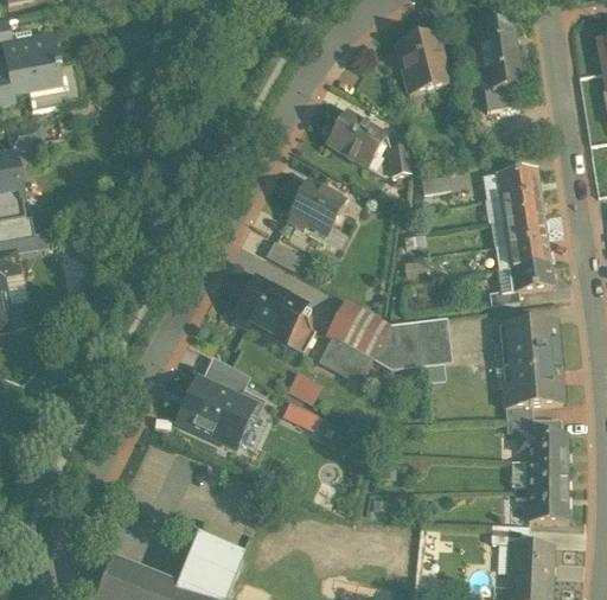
[(7,19),(0,20),(0,45),(2,45),(2,44),(12,43),(11,33),(7,19)]
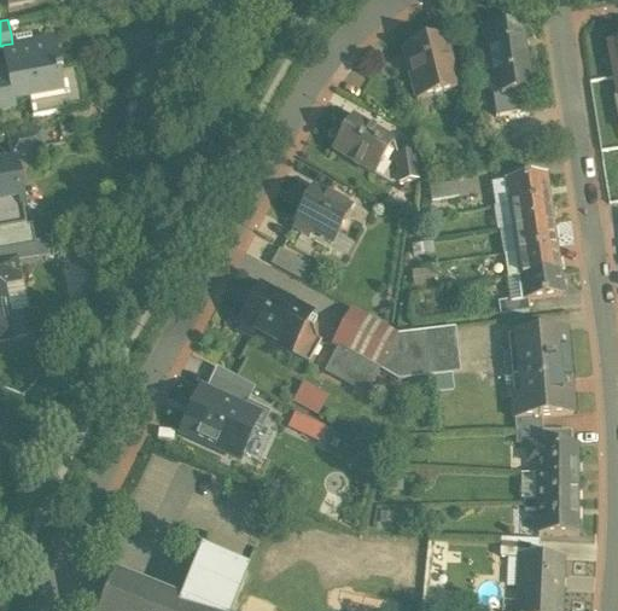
[(520,19),(483,25),(485,42),(489,42),(493,68),(489,68),(496,109),(482,111),(485,129),(522,123),(516,87),(531,85),(520,19)]
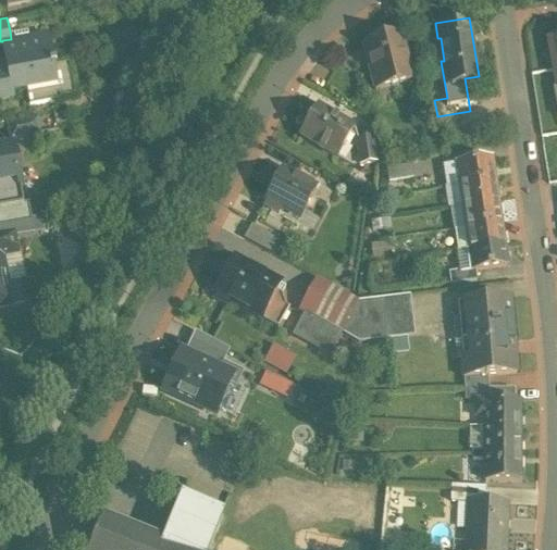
[(27,27),(10,30),(11,39),(29,35),(27,27)]
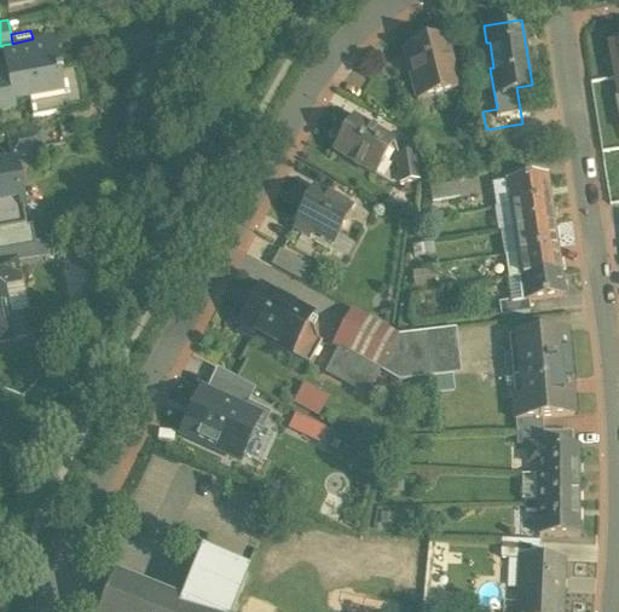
[(445,32),(404,42),(417,96),(457,86),(458,85),(453,67),(445,32)]
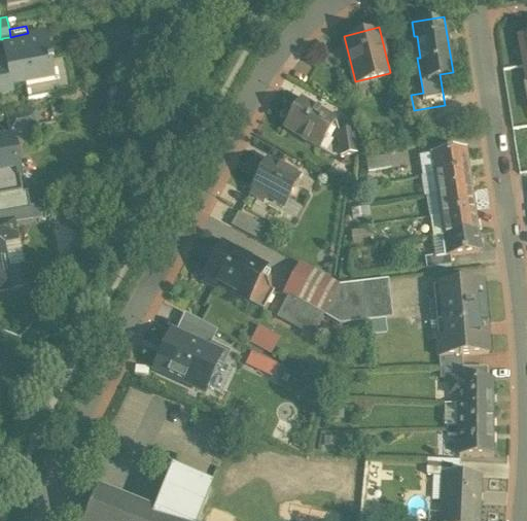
[(10,37),(2,38),(2,39),(4,50),(5,57),(0,57),(0,90),(11,89),(10,82),(25,79),(28,96),(73,88),(66,54),(51,57),(51,55),(49,55),(45,30),(28,33),(10,37)]
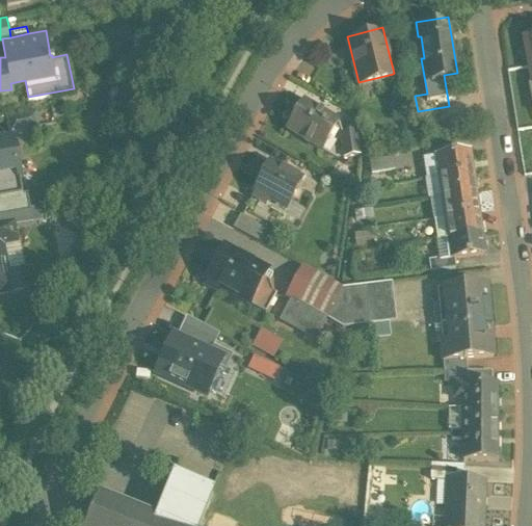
[(402,54),(390,57),(394,73),(393,74),(395,80),(405,77),(402,54)]
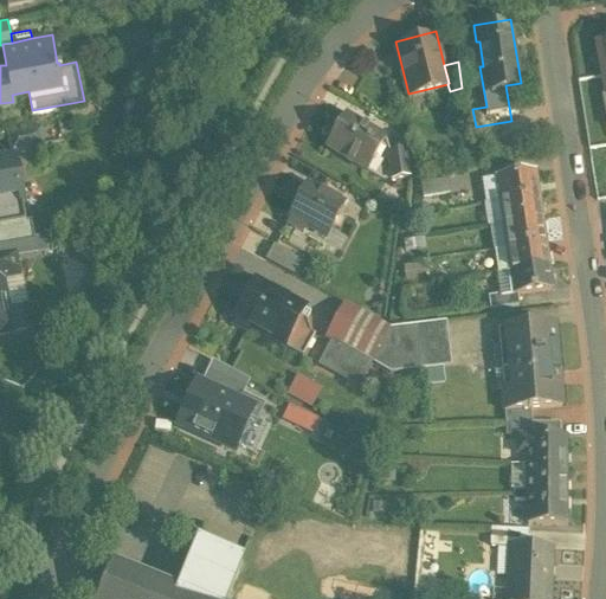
[(385,134),(345,110),(326,142),(367,166),(385,134)]
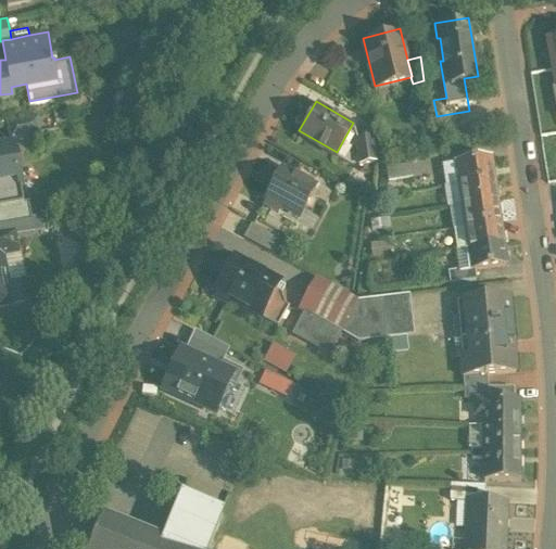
[(37,115),(8,119),(11,135),(39,129),(37,115)]
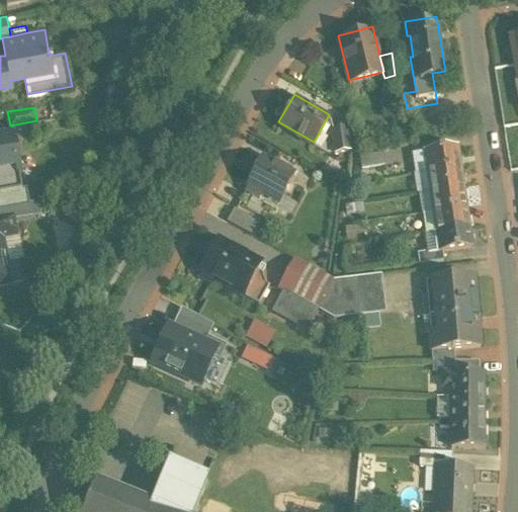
[(346,122),(331,124),(335,149),(350,147),(346,122)]
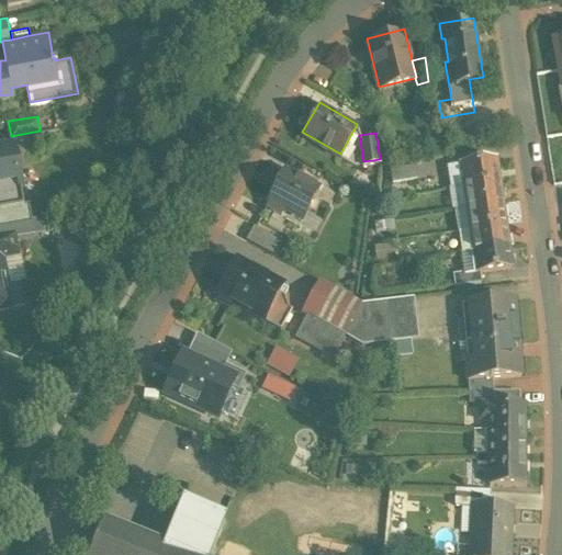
[(13,142),(0,144),(0,178),(19,174),(13,142)]
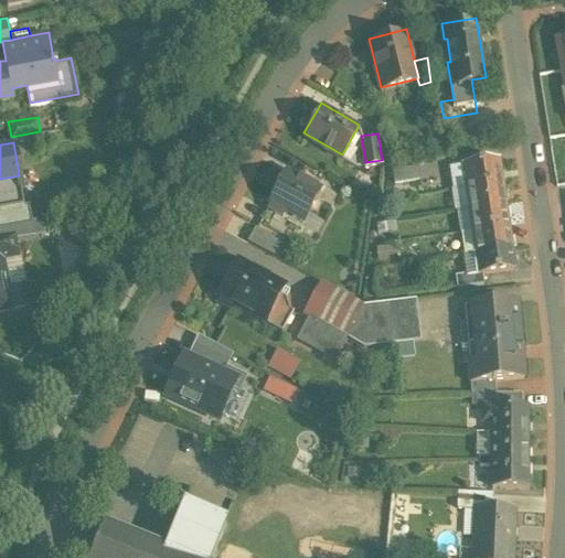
[(498,156),(462,160),(467,183),(501,178),(498,156)]
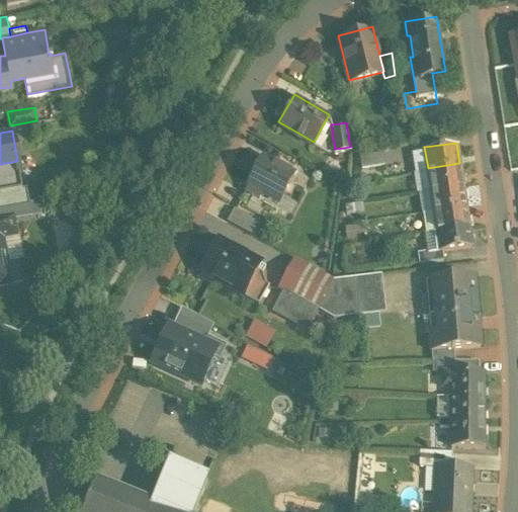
[(382,149),(360,153),(361,164),(384,161),(382,149)]
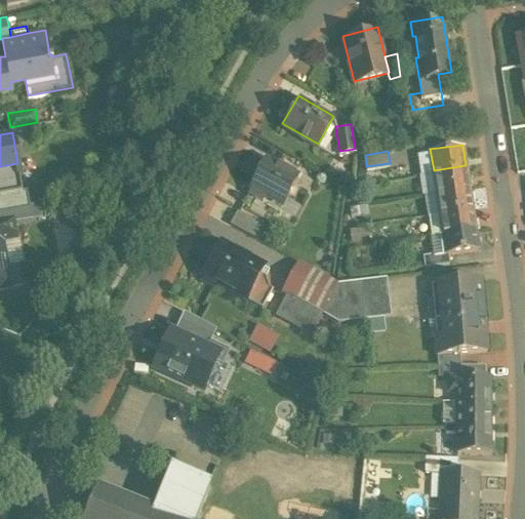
[(298,174),(265,156),(250,184),(251,185),(248,190),(263,197),(265,192),(283,202),(288,192),(293,195),(298,187),(293,184),(298,174)]
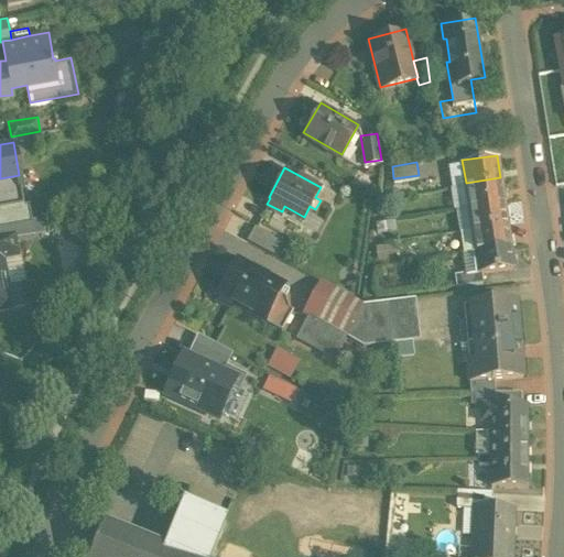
[(500,177),(466,183),(469,204),(503,199),(500,177)]
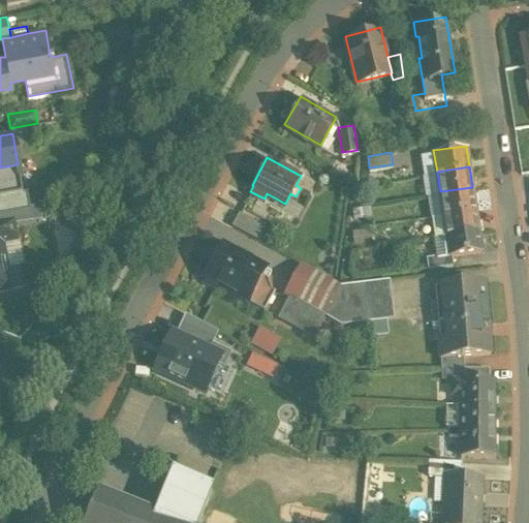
[(472,187),(440,191),(443,212),(475,207),(472,187)]
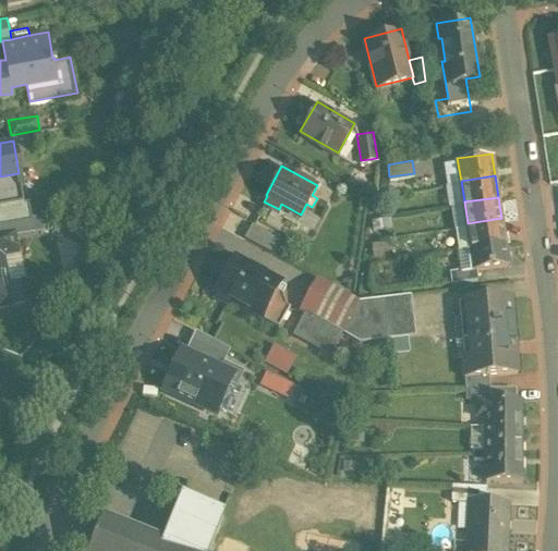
[(32,217),(0,222),(0,233),(13,231),(13,232),(34,229),(32,217)]
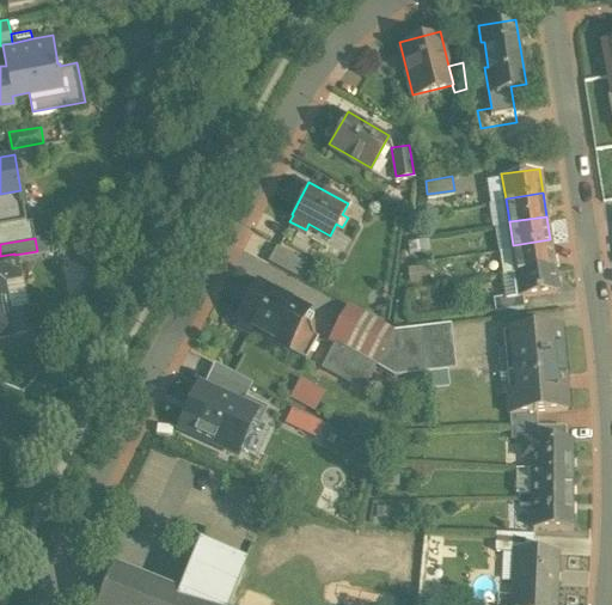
[(550,239),(513,245),(515,268),(554,263),(550,239)]
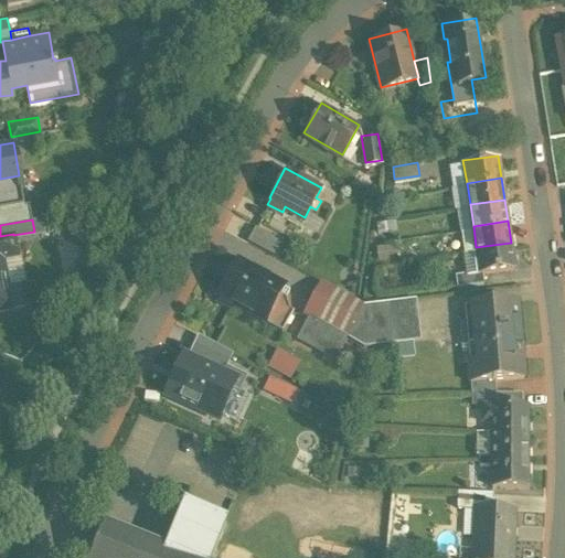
[(286,239),(255,223),(247,237),(278,254),(286,239)]
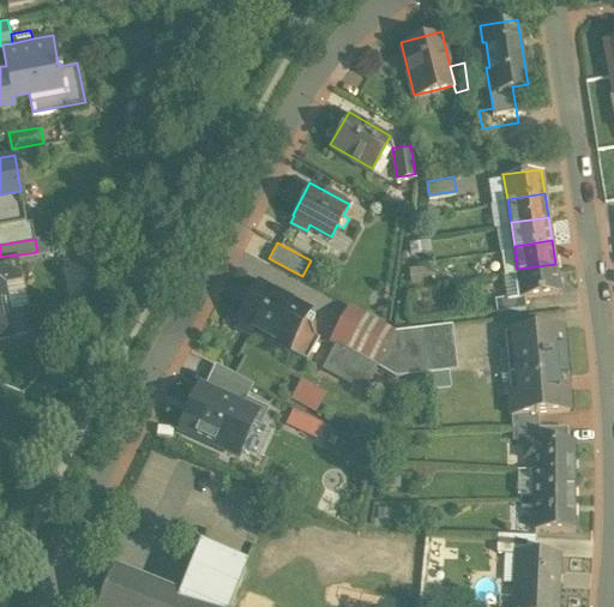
[(555,264),(517,269),(521,293),(521,294),(559,288),(555,264)]
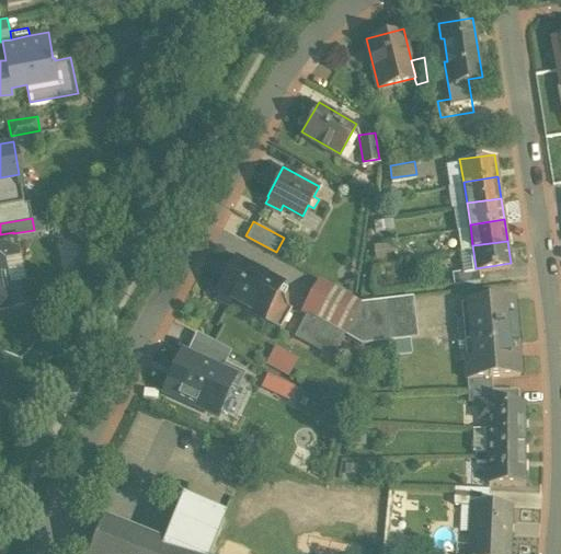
[(0,244),(0,304),(11,302),(7,281),(2,283),(0,270),(0,265),(3,265),(0,244)]
